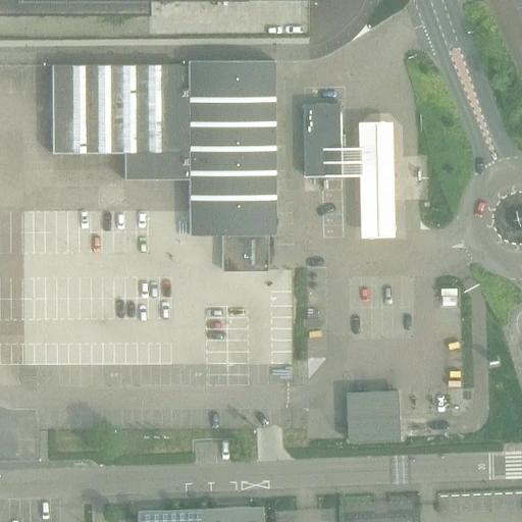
[(0,0),(0,15),(149,14),(149,0),(324,0),(323,0),(0,0)]
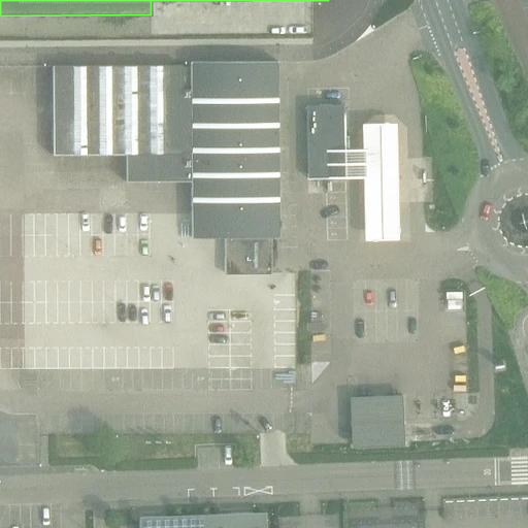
[(182,65),(53,66),(53,155),(125,155),(125,182),(190,182),(191,238),(224,238),(225,272),(209,272),(209,279),(209,282),(208,285),(208,288),(209,302),(209,324),(209,355),(209,356),(209,362),(250,361),(250,358),(260,358),(260,361),(299,361),(299,323),(296,322),(296,310),(299,310),(298,272),(273,272),(272,238),(279,238),(277,62),(190,62),(190,67),(182,67),(182,65)]
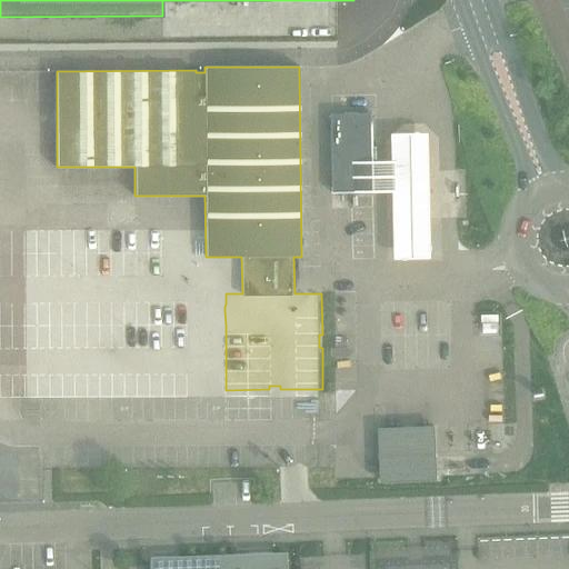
[(371,113),(331,115),(333,193),(373,192),(372,167),(371,113)]
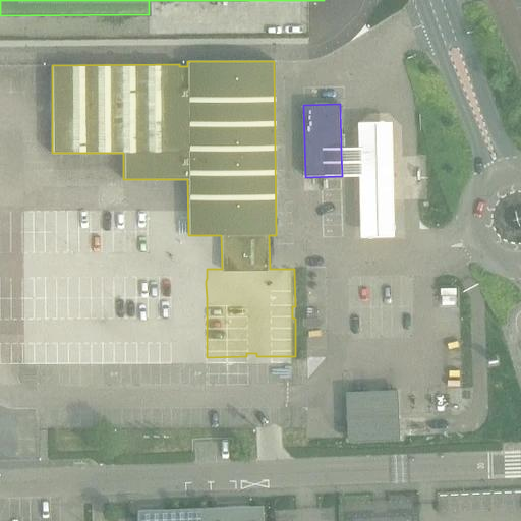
[(392,128),(358,127),(359,154),(341,153),(342,176),(342,182),(359,181),(360,243),(395,242),(392,128)]
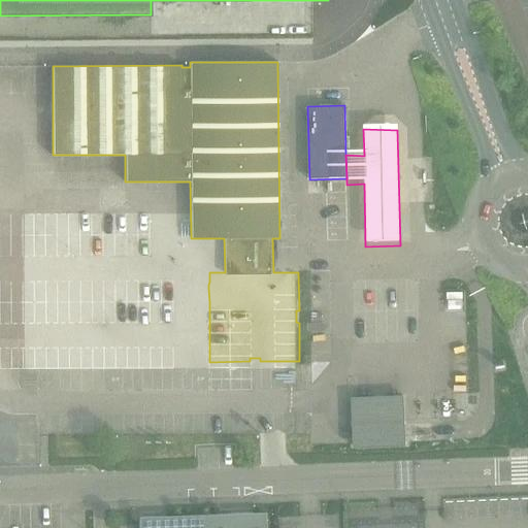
[(354,398),(355,427),(356,438),(356,448),(407,446),(406,436),(405,396),(354,398)]
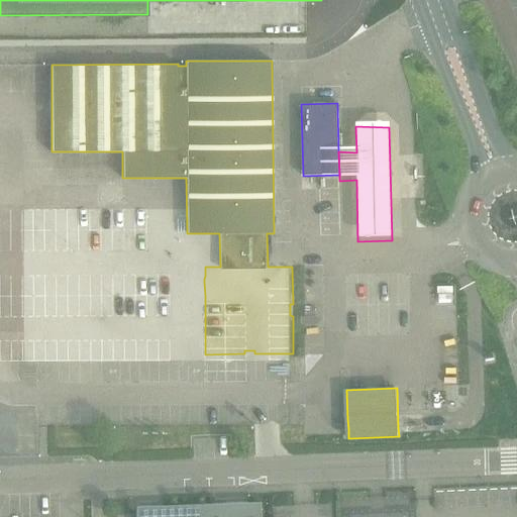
[(160,516),(257,516),(257,503),(256,503),(244,504),(209,505),(162,507),(160,507),(160,516)]
